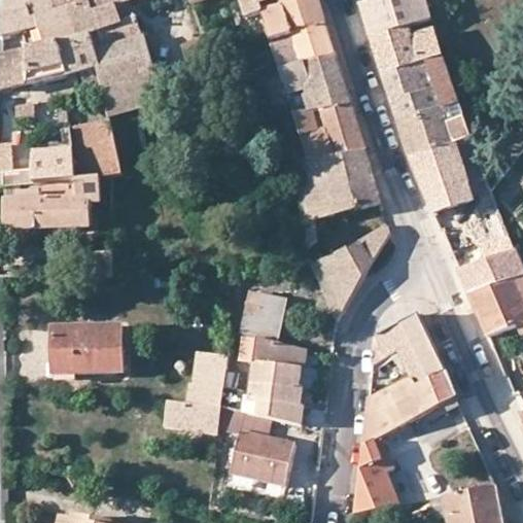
[(0,34),(36,25),(41,42),(57,39),(72,35),(63,5),(53,8),(49,0),(0,0),(0,34)]
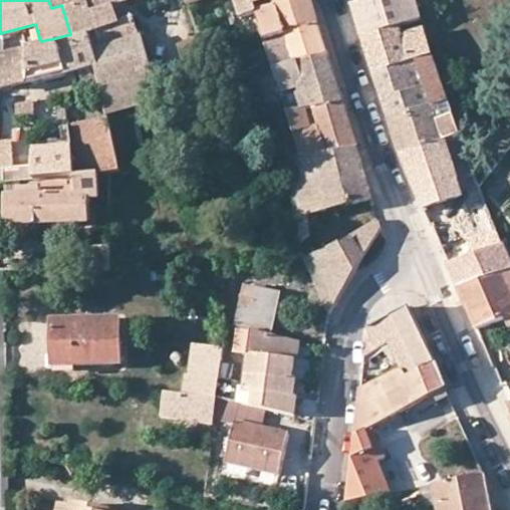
[(48,0),(51,8),(61,5),(70,34),(85,30),(89,46),(136,32),(130,13),(114,17),(109,3),(108,0),(48,0)]
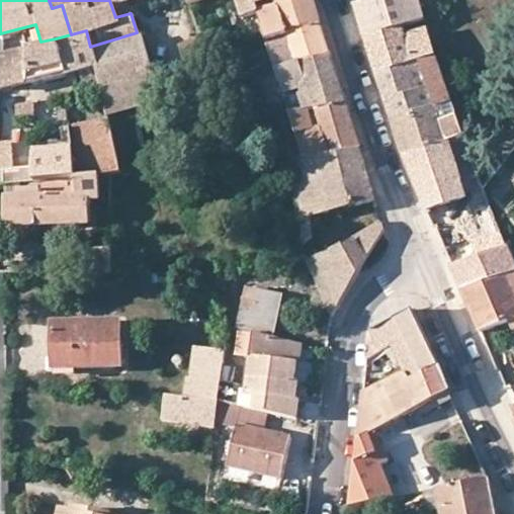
[(186,0),(186,1),(189,0),(233,0),(238,14),(255,8),(252,0),(186,0)]
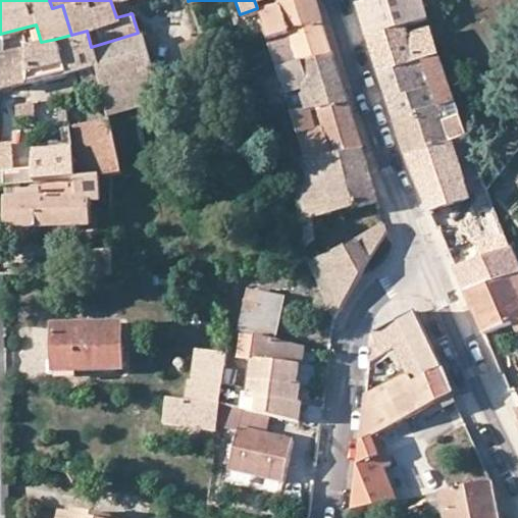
[(254,0),(257,8),(265,37),(319,21),(312,0),(254,0)]
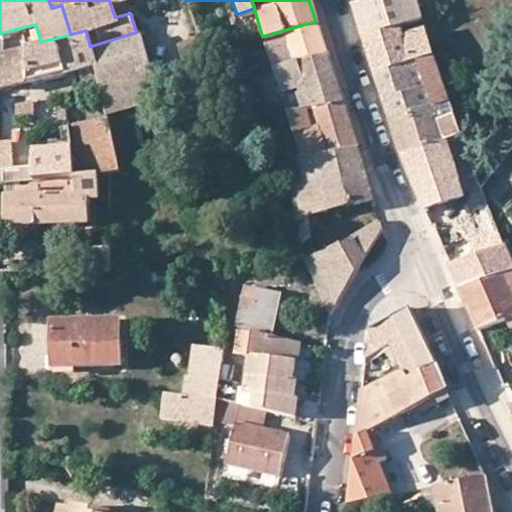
[(358,0),(352,2),(357,20),(362,33),(400,22),(421,16),(415,0),(358,0)]
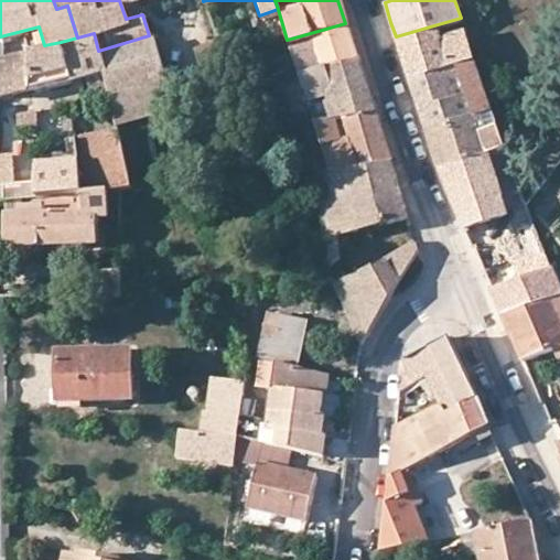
[(351,40),(345,23),(287,40),(297,74),(355,56),(351,40)]
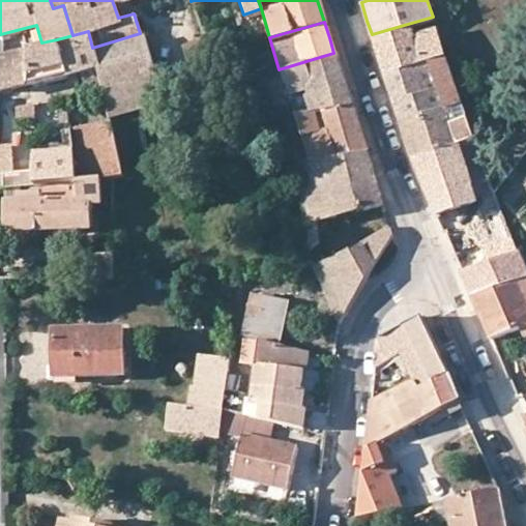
[(414,33),(411,23),(372,34),(379,58),(384,74),(426,60),(443,55),(436,27),(414,33)]
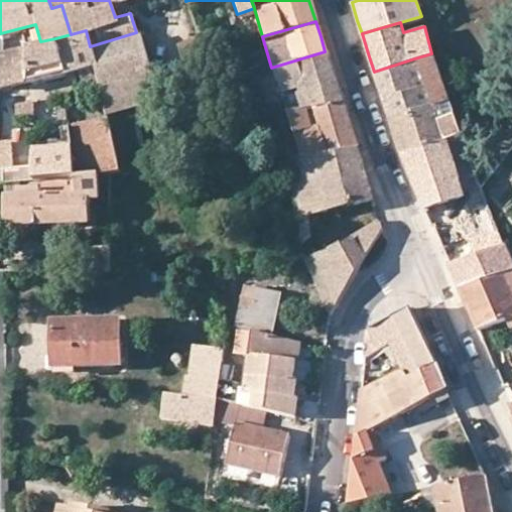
[(71,34),(55,38),(62,70),(72,68),(93,62),(90,46),(86,30),(71,34)]
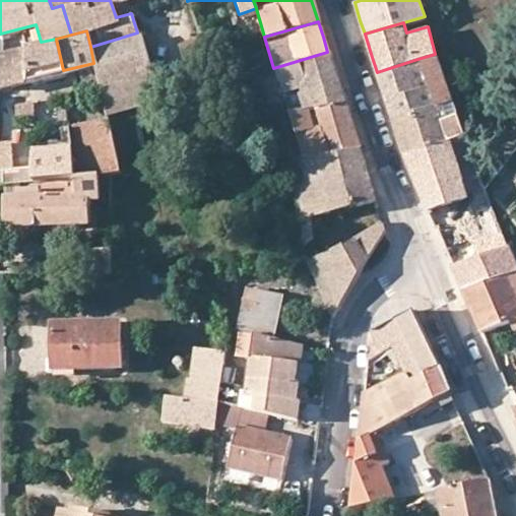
[(137,33),(90,47),(93,63),(99,81),(149,64),(139,33),(137,33)]
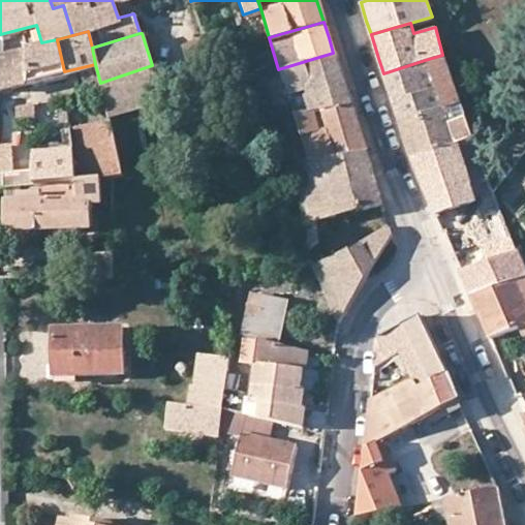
[(41,42),(25,47),(25,81),(48,75),(64,71),(57,39),(41,42)]
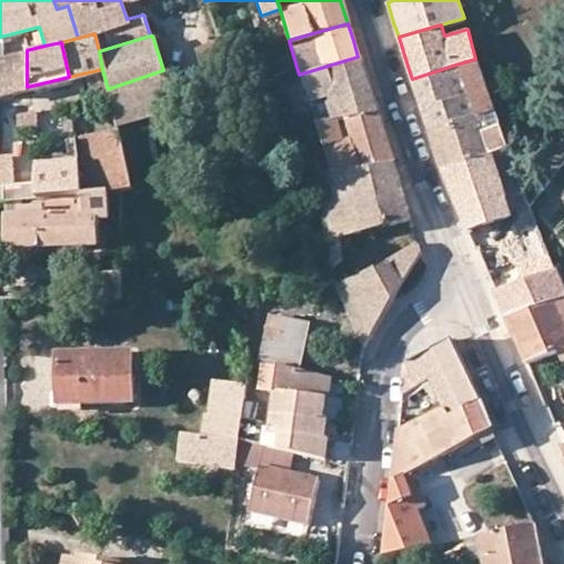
[(27,50),(0,56),(0,93),(12,91),(27,87),(27,50)]
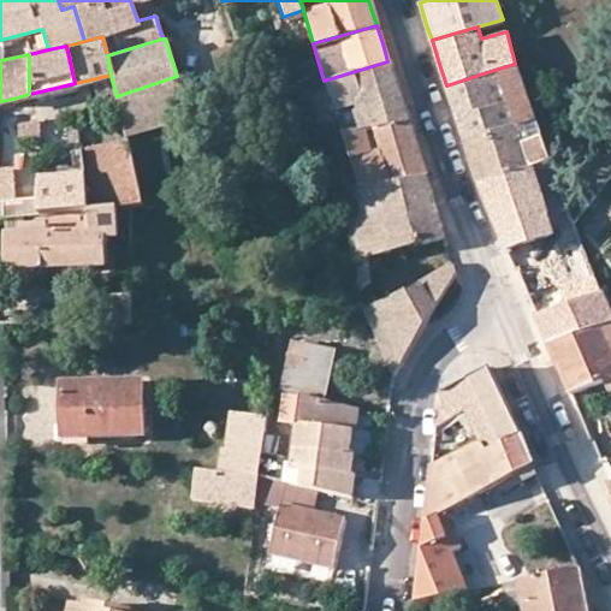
[(396,87),(387,61),(324,81),(331,104),(339,129),(405,117),(396,87)]
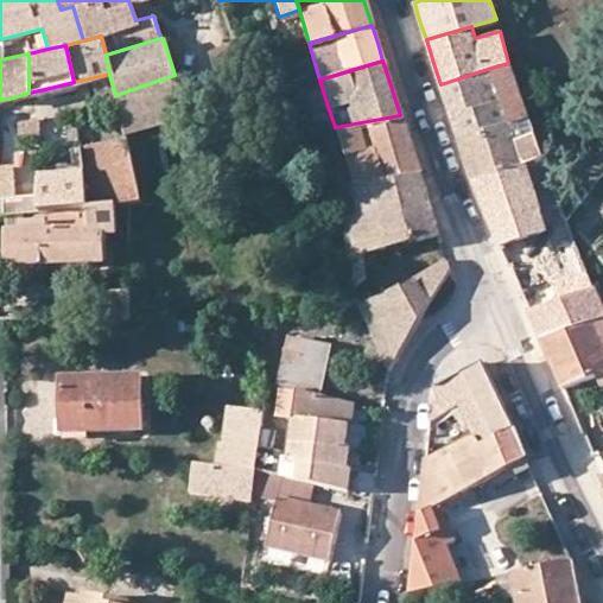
[(508,63),(488,69),(506,122),(457,139),(464,159),(470,179),(543,158),(508,63)]
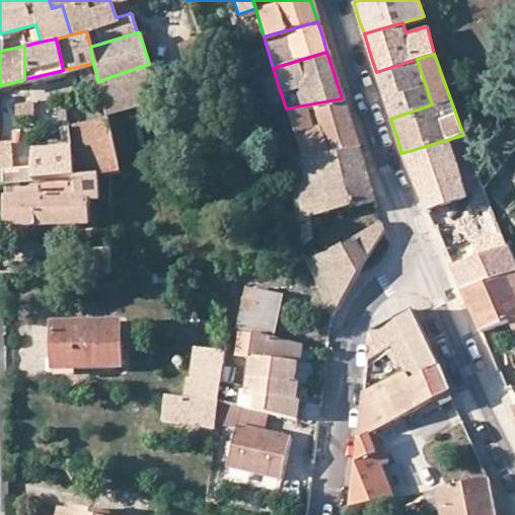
[(417,59),(376,72),(384,99),(390,119),(432,104),(417,59)]
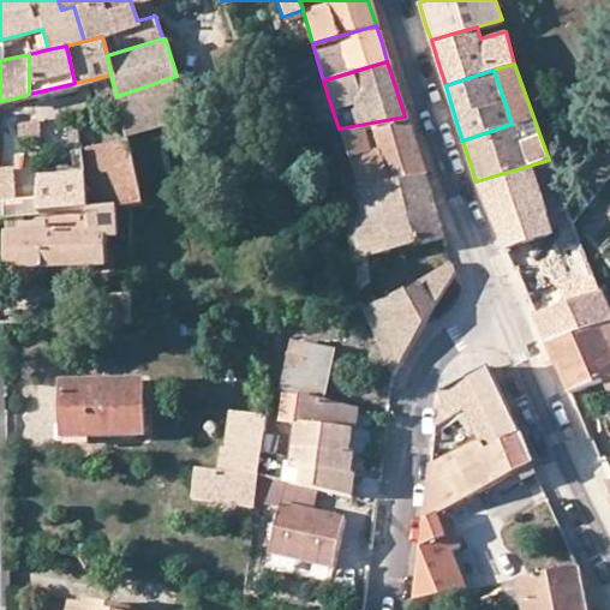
[(177,76),(117,96),(125,135),(189,114),(177,76)]
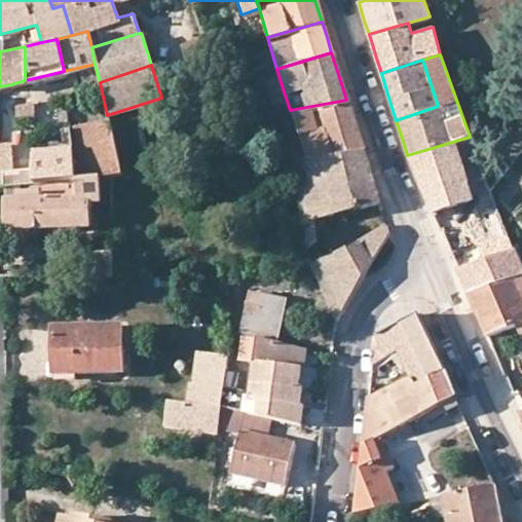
[(283,88),(276,69),(262,72),(268,92),(283,88)]
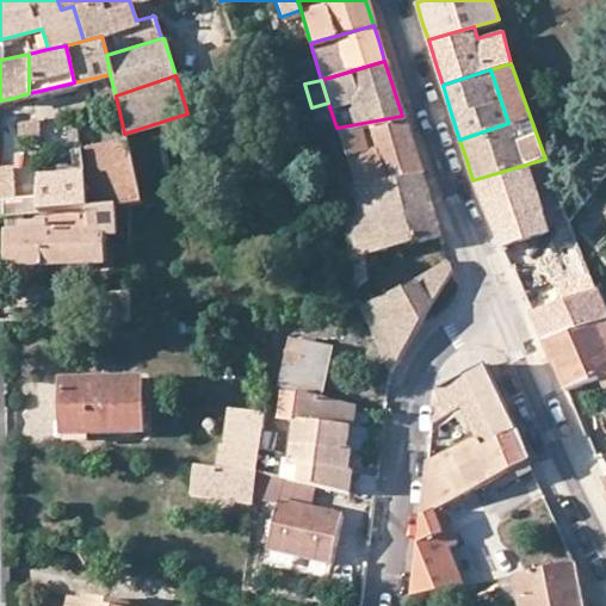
[(247,82),(233,87),(237,105),(253,100),(247,82)]
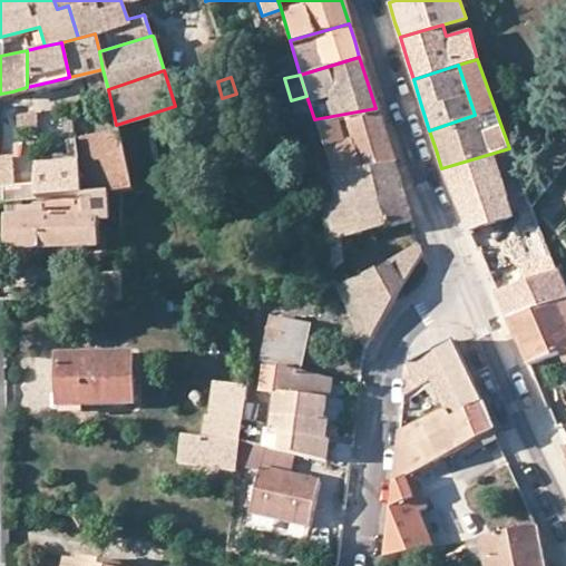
[(389,149),(376,108),(314,119),(330,171),(392,160),(389,149)]
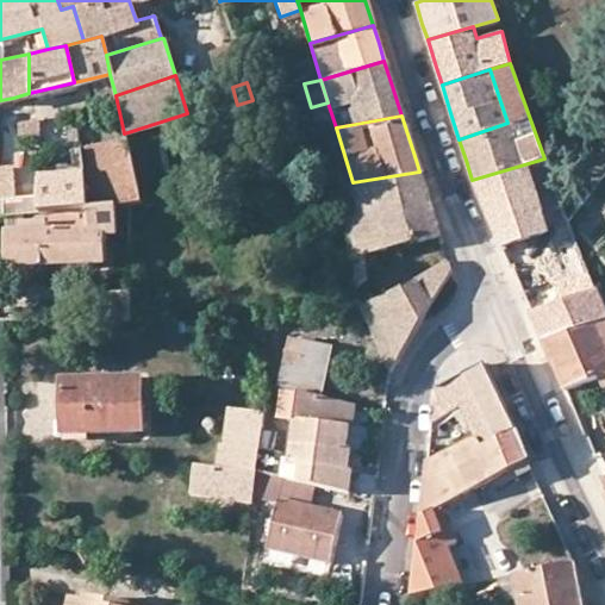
[(39,118),(16,118),(17,137),(39,137),(39,118)]
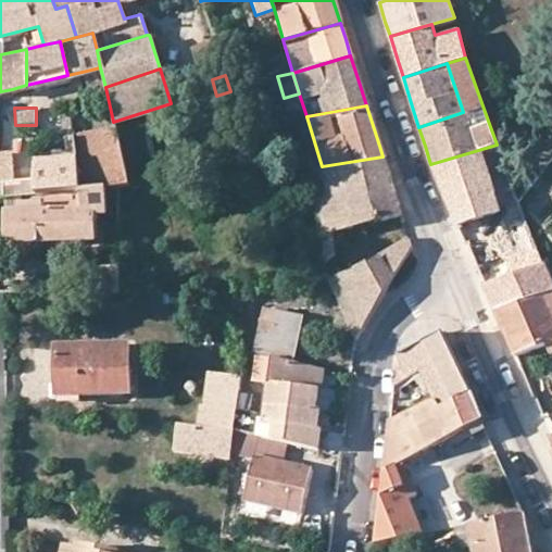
[(114,126),(77,132),(84,186),(116,183),(128,182),(114,126)]
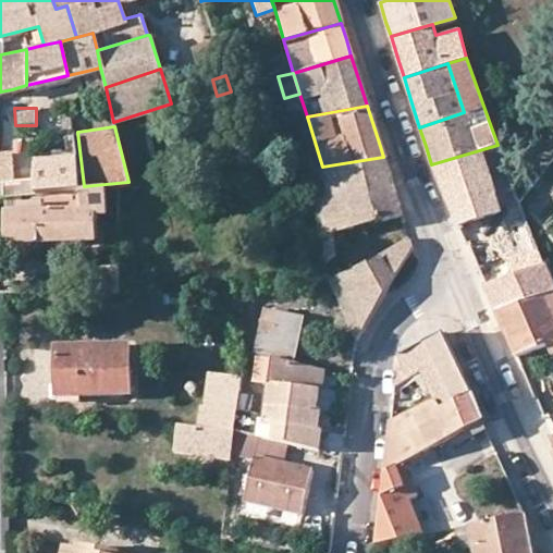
[(498,145),(431,164),(444,195),(456,222),(501,209),(500,205),(517,199),(498,145)]
